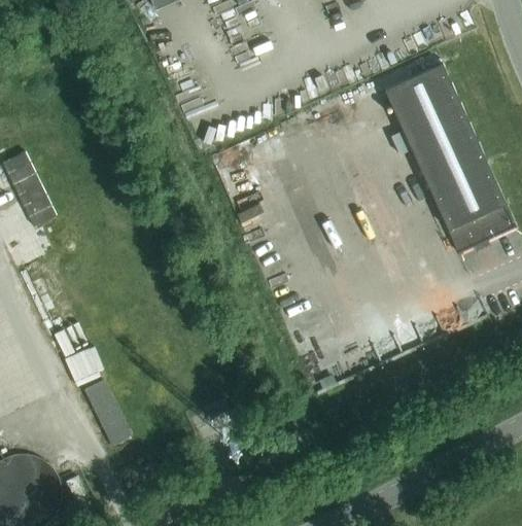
[(150,0),(155,10),(177,0),(150,0)]
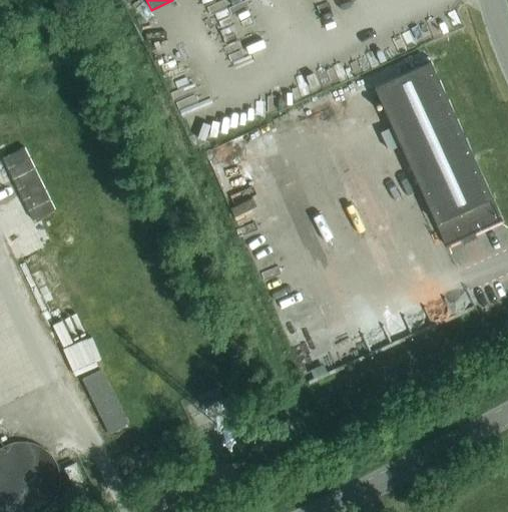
[(503,220),(430,62),(374,88),(446,246),(460,239),(462,244),(477,237),(475,233),(503,220)]
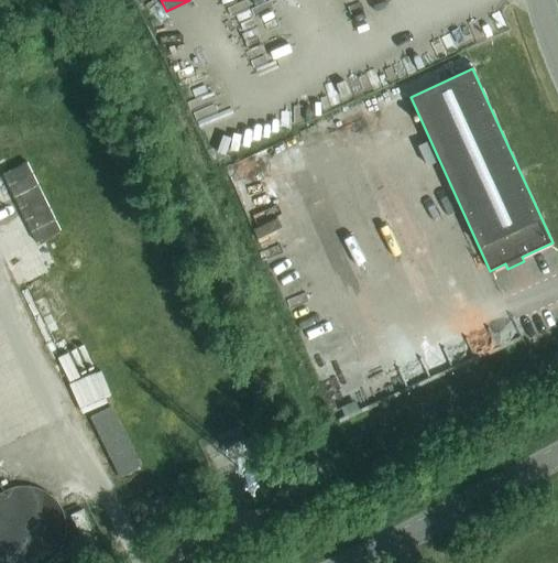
[(110,476),(132,466),(104,405),(81,415),(110,476)]
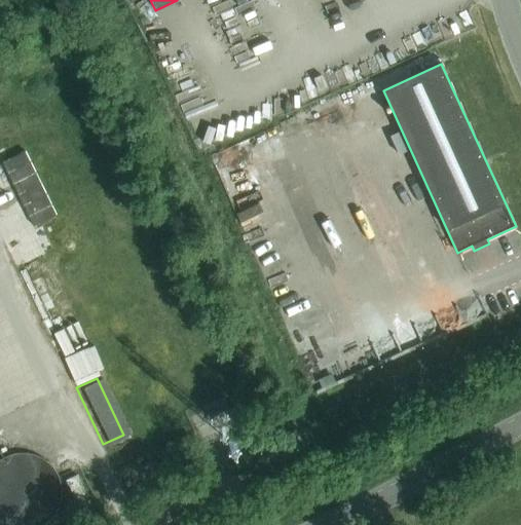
[(210,418),(228,409),(223,398),(203,407),(210,418)]
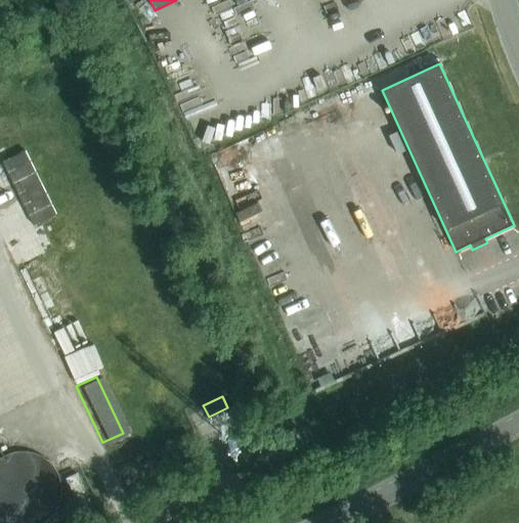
[(75,507),(85,502),(72,474),(61,478),(75,507)]
